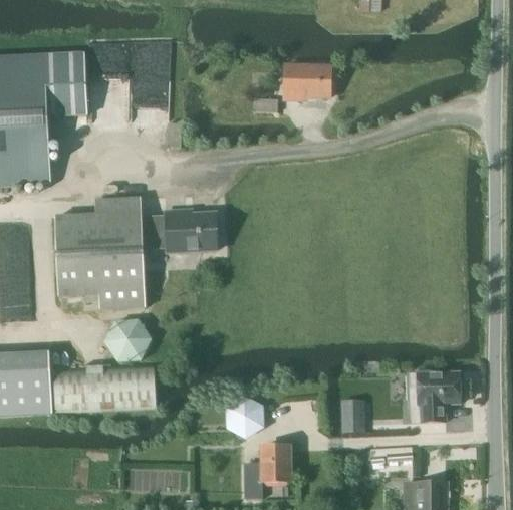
[(381,11),(381,0),(358,0),(358,10),(381,11)]
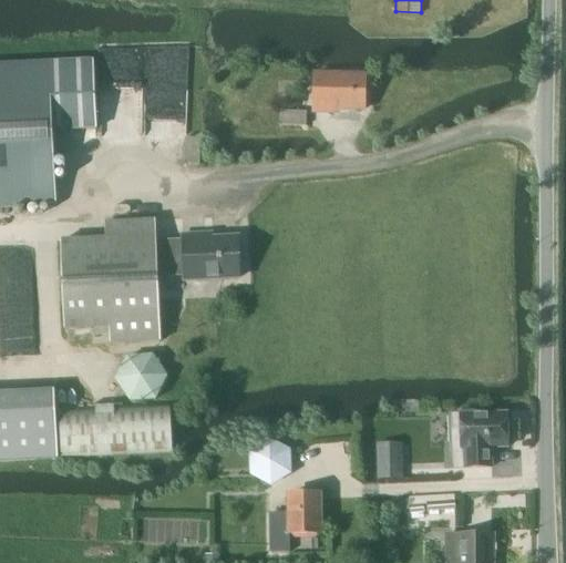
[(0,65),(0,203),(55,201),(52,129),(96,126),(93,61),(0,65)]
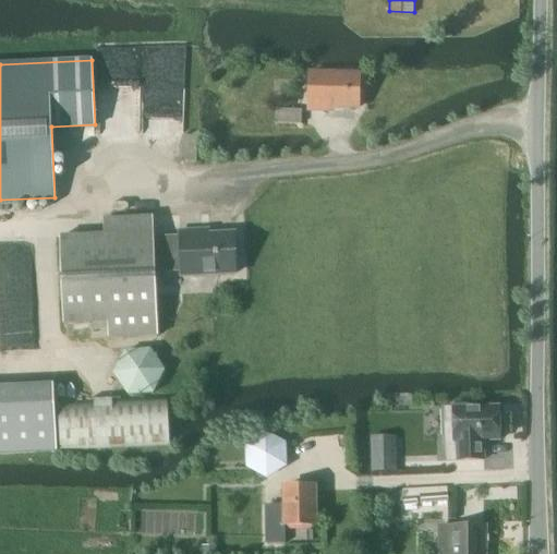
[(360,105),(360,72),(311,70),(310,108),(326,108),(326,105),(360,105)]
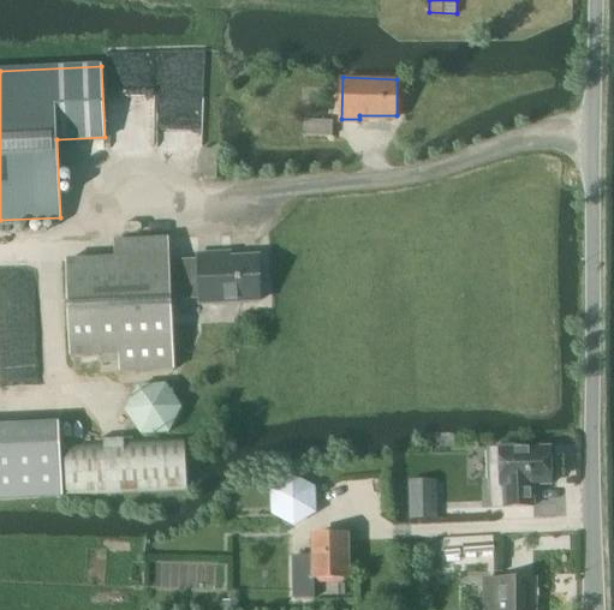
[(333,133),(334,119),(305,118),(304,133),(333,133)]
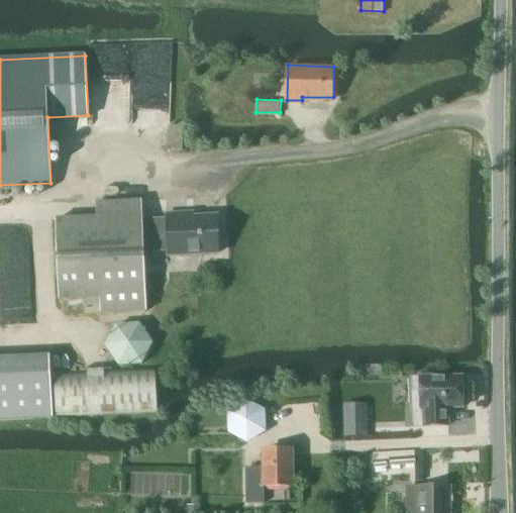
[(169,216),(143,217),(142,199),(98,201),(98,215),(58,217),(62,299),(102,297),(103,311),(148,309),(145,250),(171,249),(171,253),(220,250),(217,214),(186,215),(186,211),(169,212),(169,216)]
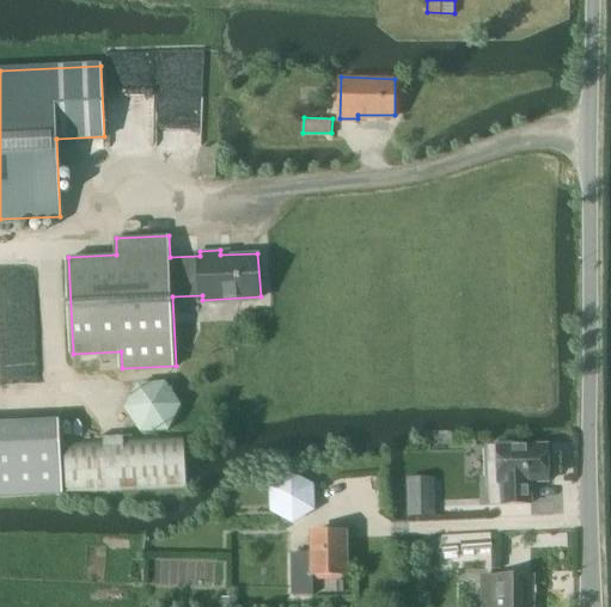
[(169,429),(182,404),(166,380),(138,382),(124,408),(140,431),(169,429)]
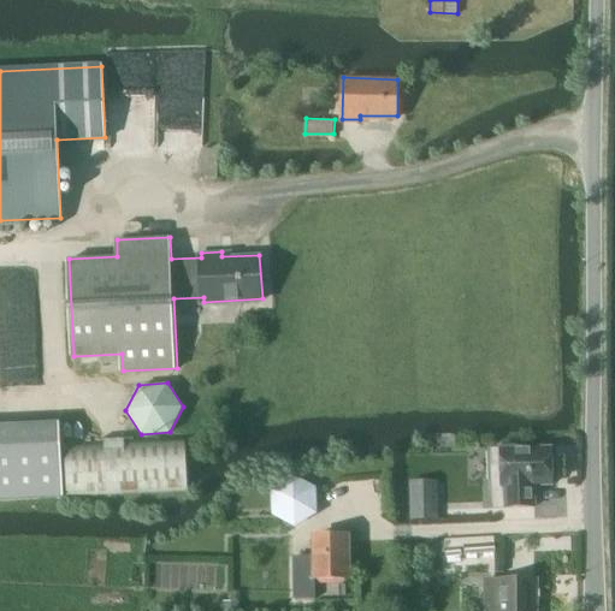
[(59,421),(0,423),(0,498),(63,496),(59,421)]
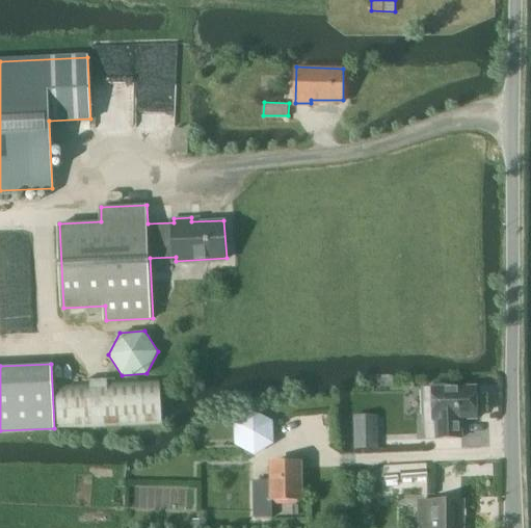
[(58,426),(161,420),(159,379),(55,385),(58,426)]
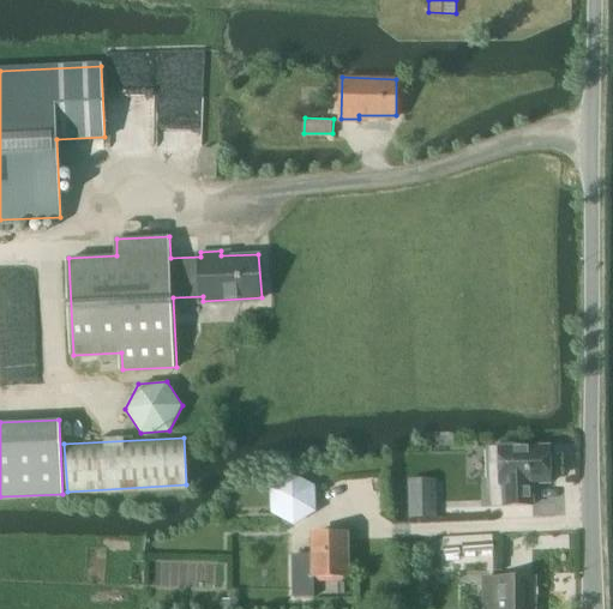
[(514,446),(514,445),(514,442),(498,442),(498,446),(490,446),(491,504),(532,502),(532,481),(550,481),(548,445),(514,446)]
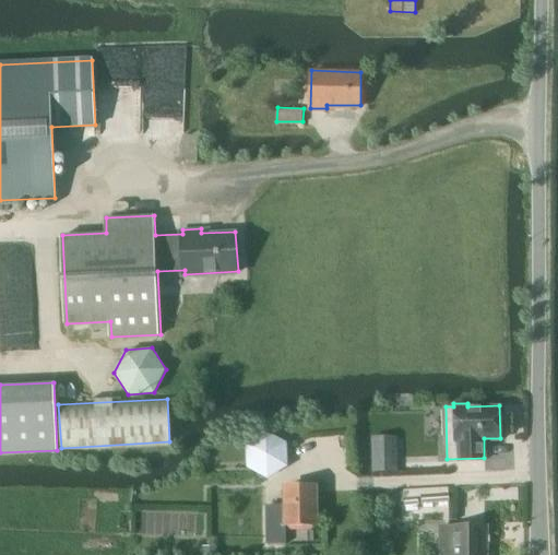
[(288,465),(286,440),(265,430),(246,443),(247,467),(268,477),(288,465)]
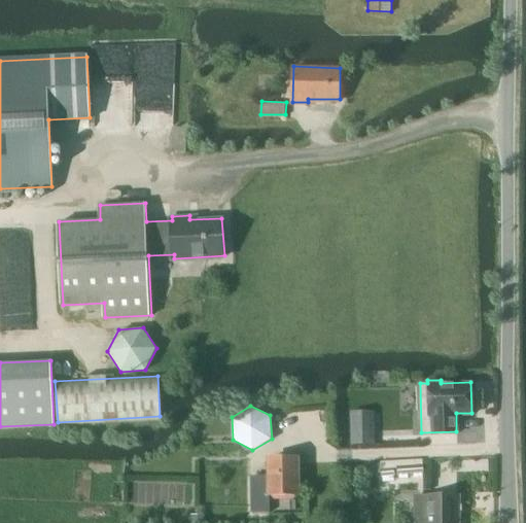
[(370,442),(369,426),(363,426),(363,411),(351,411),(351,426),(352,442),(370,442)]
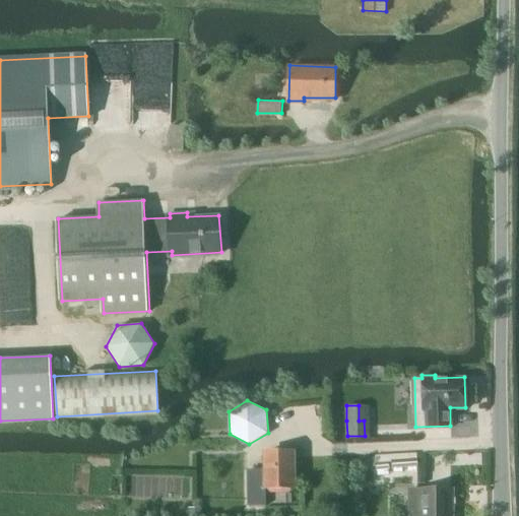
[(266,487),(295,487),(295,451),(266,451),(266,487)]
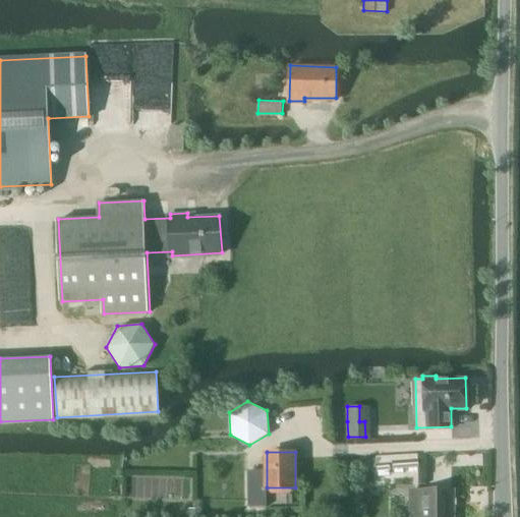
[(412,507),(421,507),(421,516),(454,516),(454,489),(421,489),(412,489),(412,507)]
